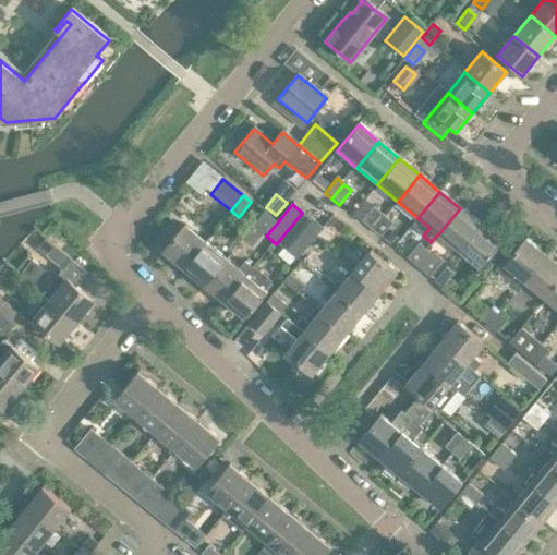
[(361,222),(372,232),(384,217),(373,208),(361,222)]
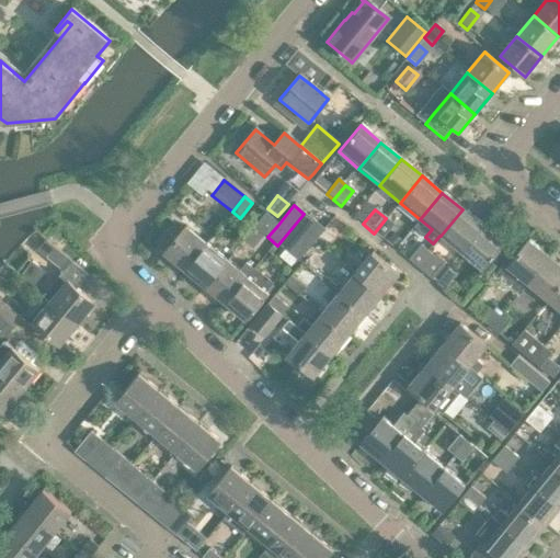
[(441,236),(461,253),(482,227),(463,209),(441,236)]
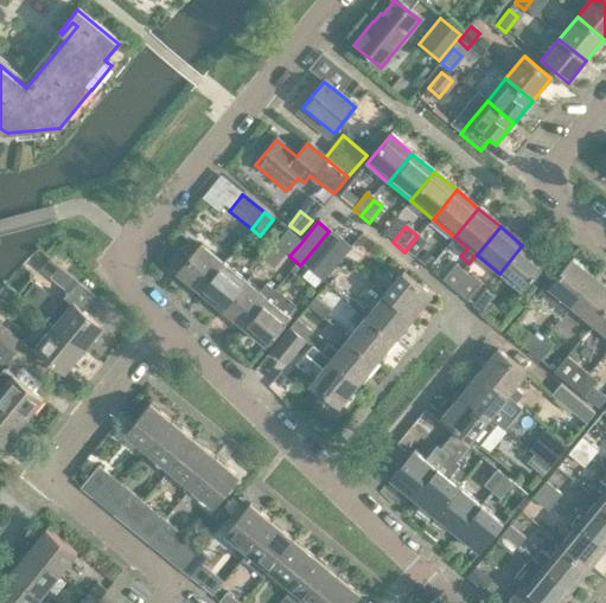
[(311,274),(321,263),(339,239),(329,231),(300,265),(311,274)]
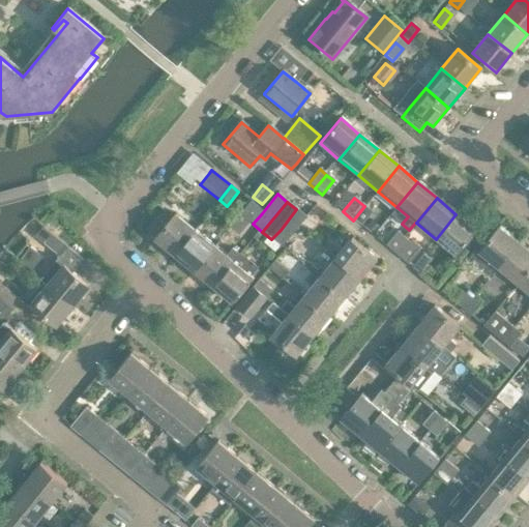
[(248,203),(240,213),(250,222),(253,224),(262,213),(248,203)]
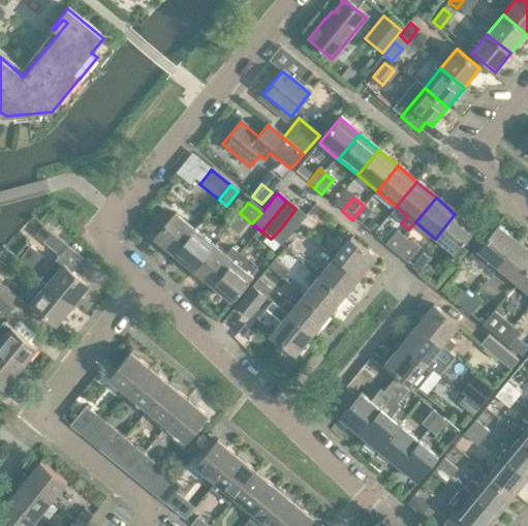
[(364,206),(352,220),(360,225),(371,212),(364,206)]
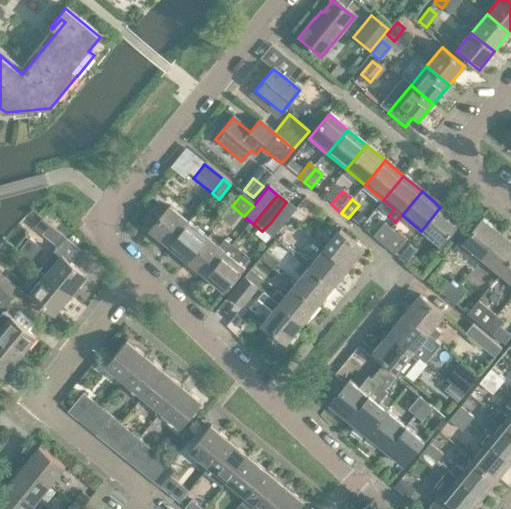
[(286,202),(271,222),(280,229),(296,210),(286,202)]
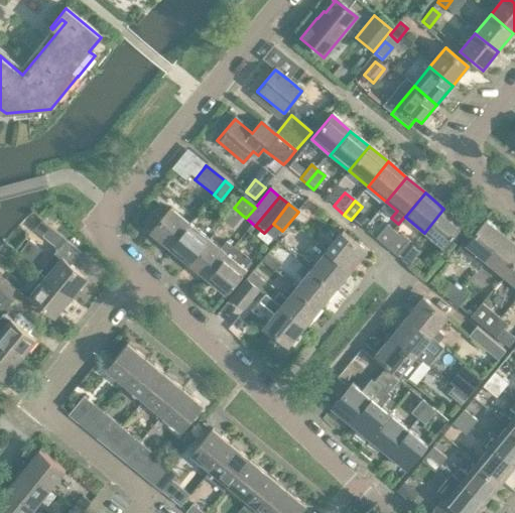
[(150,234),(168,249),(188,225),(170,209),(161,220),(152,212),(141,225),(151,232),(150,234)]
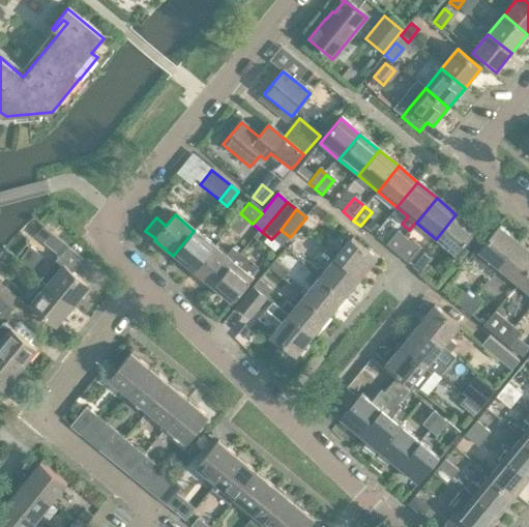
[(456,214),(436,239),(454,255),(475,230),(456,214)]
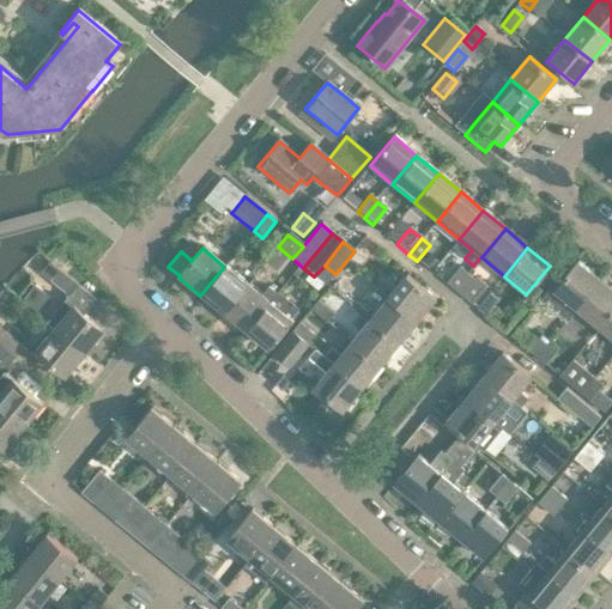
[(428,256),(422,263),(431,270),(437,263),(428,256)]
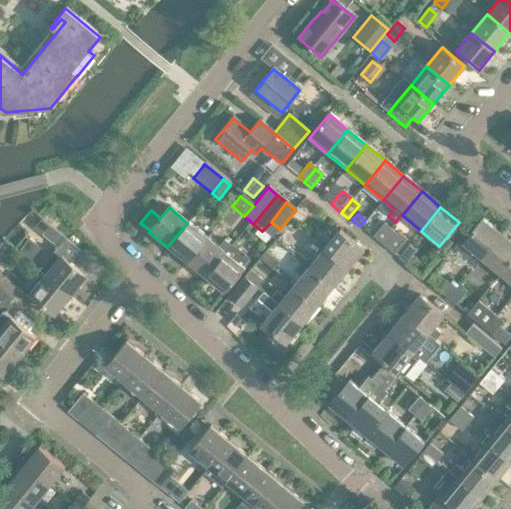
[(451,251),(473,268),(500,235),(482,219),(470,234),(467,231),(451,251)]
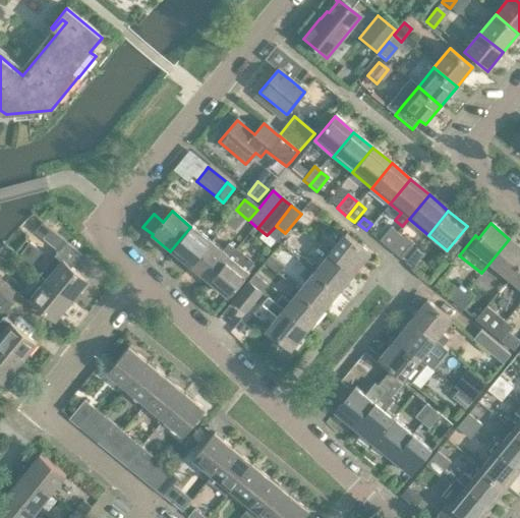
[(34,233),(56,251),(63,242),(42,224),(34,233)]
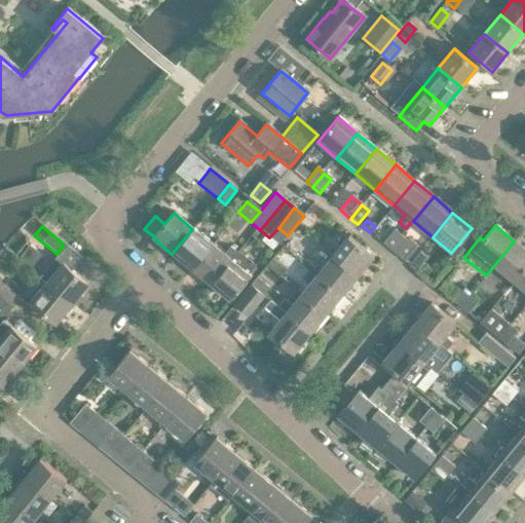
[(278,228),(269,237),(278,246),(288,235),(278,228)]
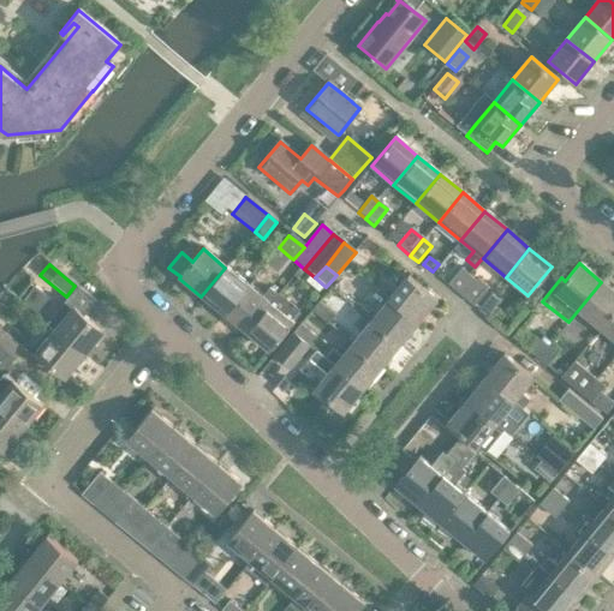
[(201,297),(224,315),(248,286),(225,268),(201,297)]
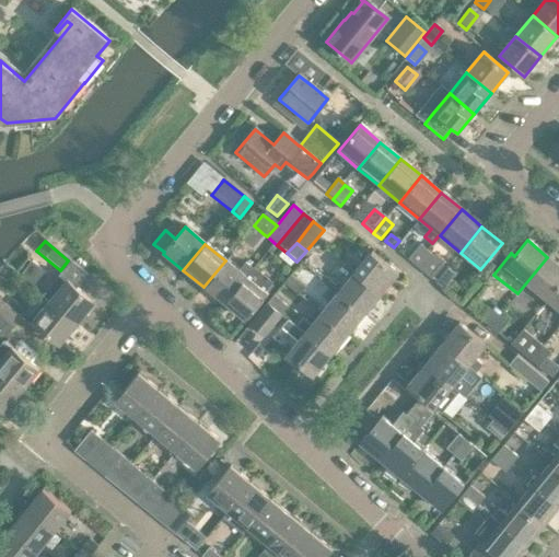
[(407,259),(415,266),(427,252),(419,245),(407,259)]
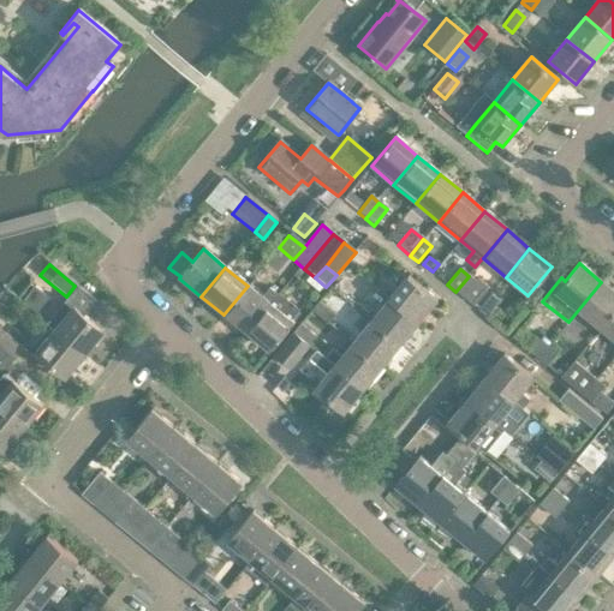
[(469,276),(455,292),(474,307),(488,289),(478,281),(477,283),(469,276)]
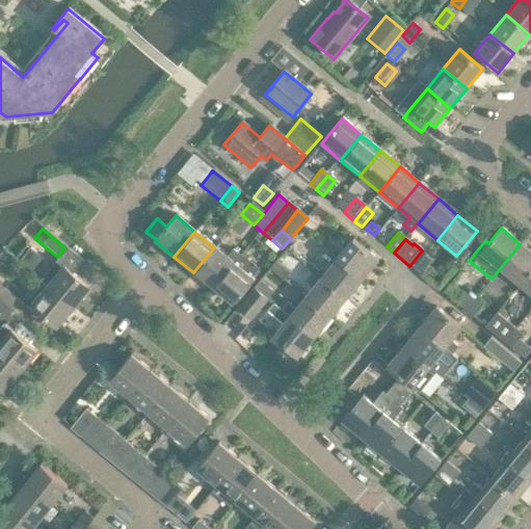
[(352,240),(336,260),(362,281),(377,261),(352,240)]
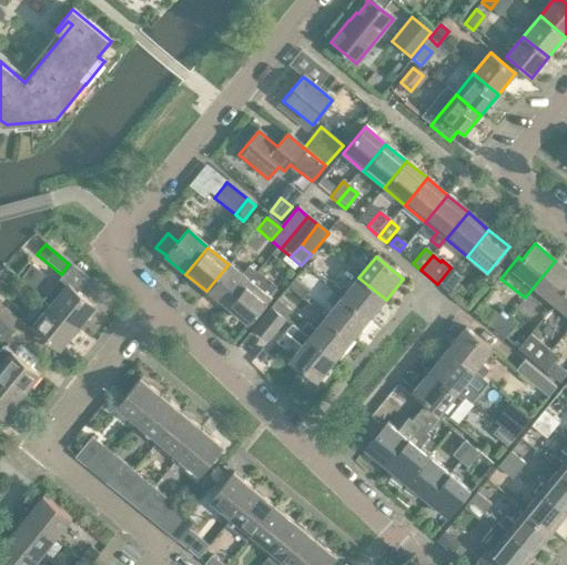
[(534,289),(554,305),(566,289),(566,270),(555,261),(525,298),(525,299),(534,289)]
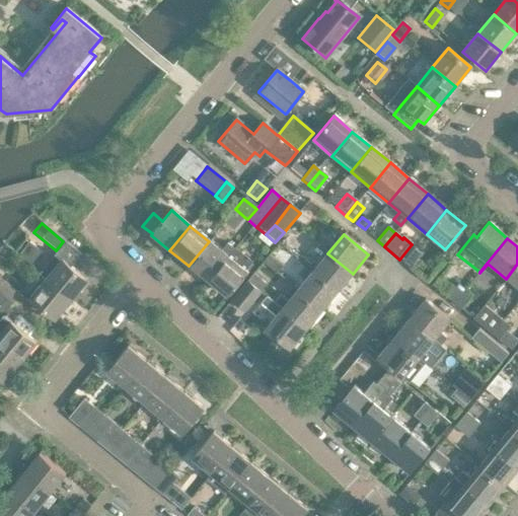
[(189,266),(208,282),(233,250),(226,244),(220,250),(209,241),(189,266)]
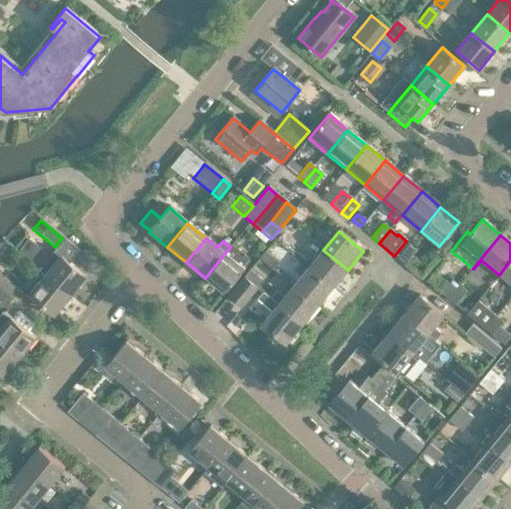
[(397,258),(404,264),(415,251),(408,245),(397,258)]
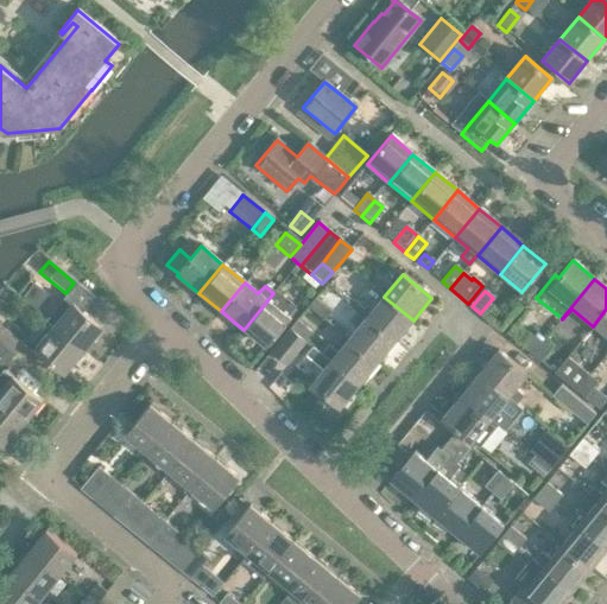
[(273,293),(244,330),(266,348),(290,319),(286,317),(293,309),(273,293)]
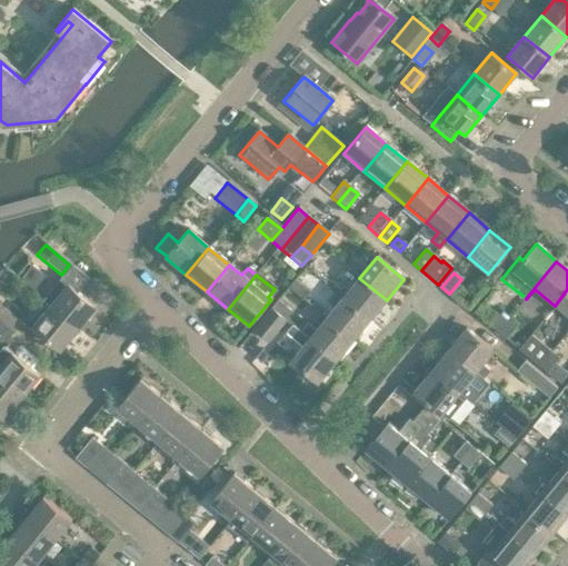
[(359,278),(342,298),(369,320),(387,300),(359,278)]
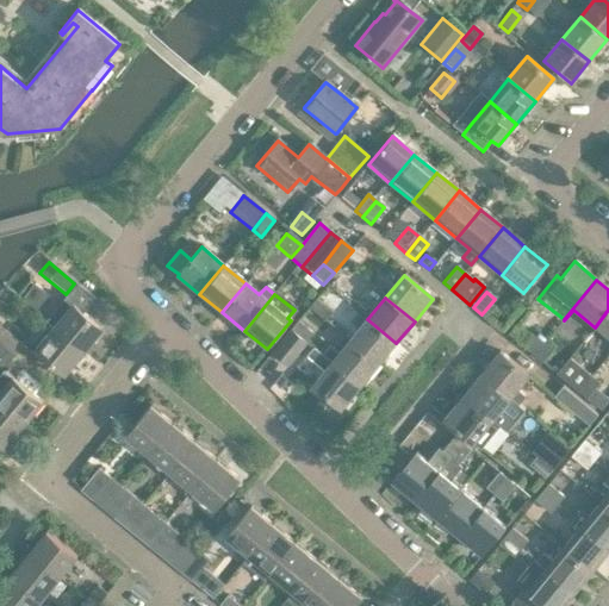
[(45,322),(54,328),(84,353),(103,330),(64,299),(45,322)]
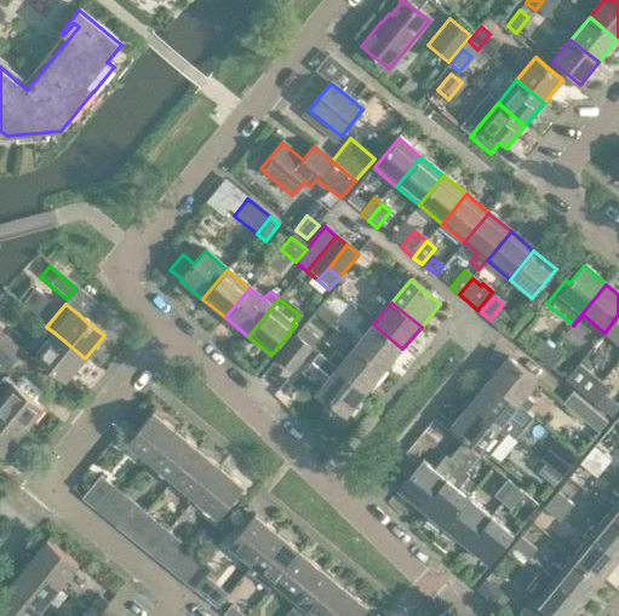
[(321,305),(314,314),(330,327),(337,318),(321,305)]
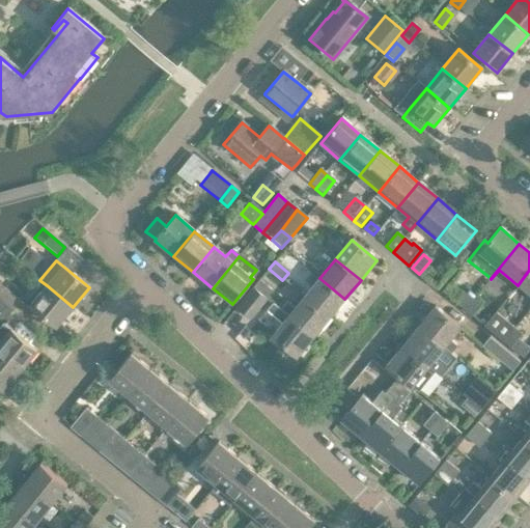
[(529,270),(518,285),(529,295),(529,270)]
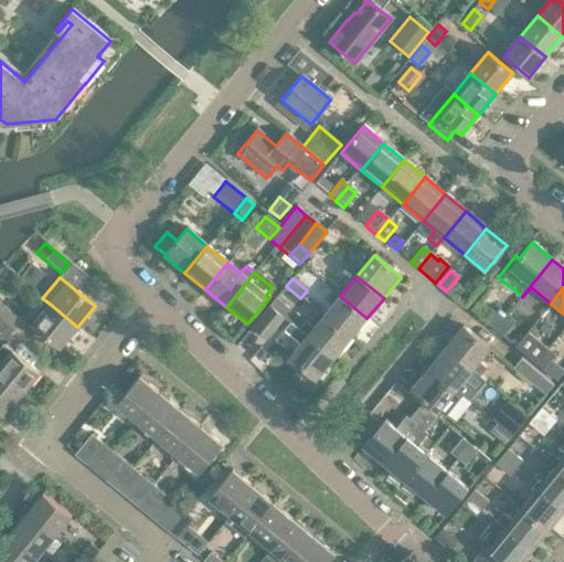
[(340,296),(322,317),(350,339),(366,318),(340,296)]
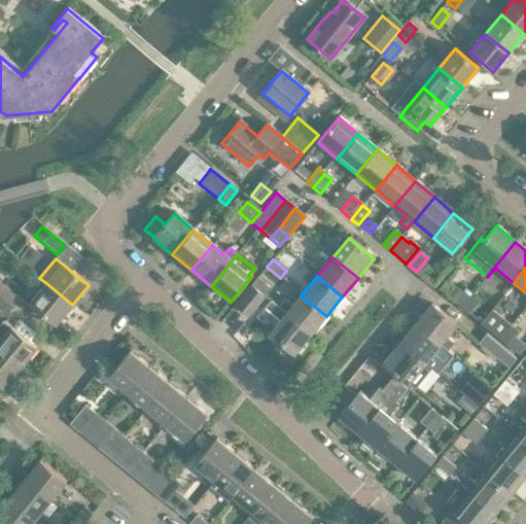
[(256,279),(250,285),(265,297),(270,289),(256,279)]
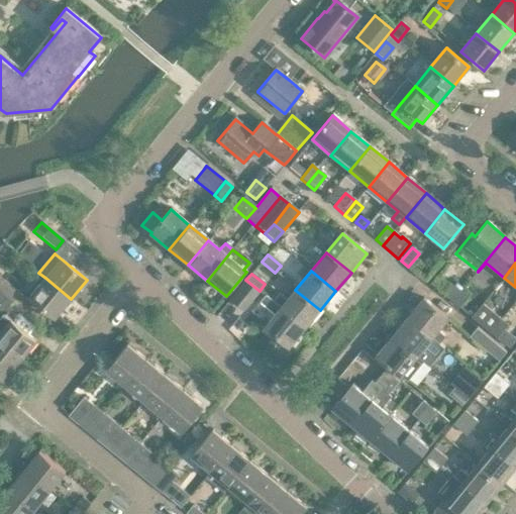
[(0,293),(12,303),(19,294),(0,278),(0,293)]
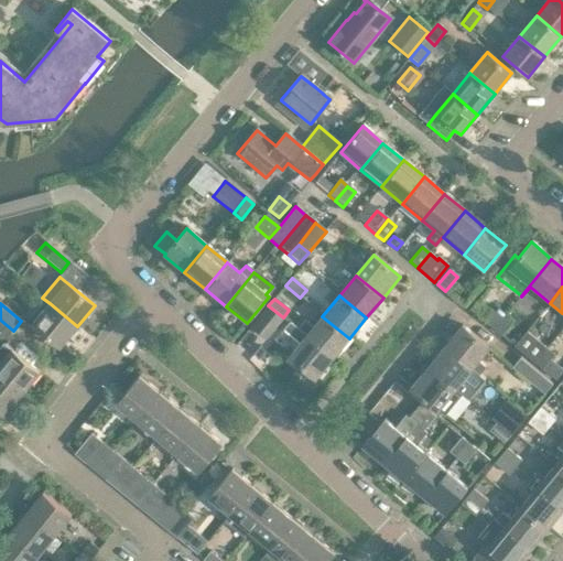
[(50,303),(32,324),(60,347),(77,326),(50,303)]
